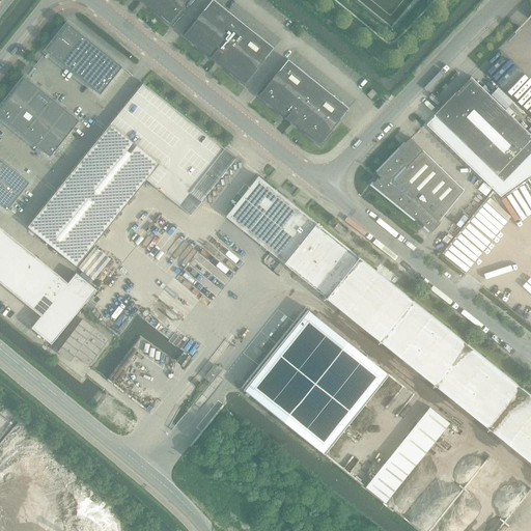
[(139,0),(141,1),(142,1),(170,23),(188,0),(139,0)]
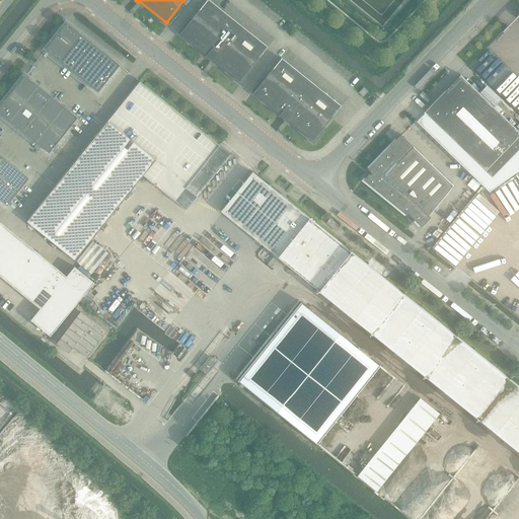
[(207,0),(180,34),(183,36),(207,56),(207,57),(212,60),(239,81),(268,47),(209,0),(207,0)]
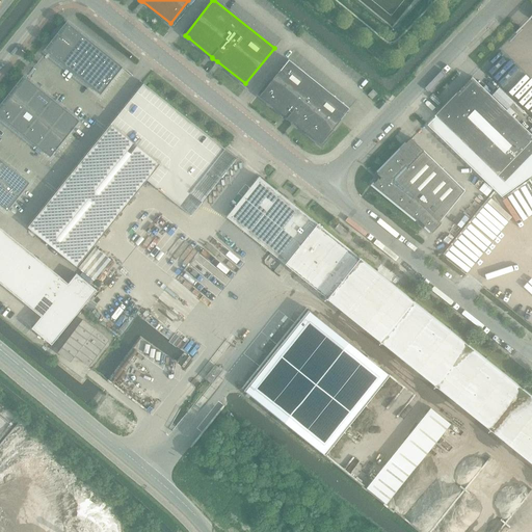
[(47,51),(61,62),(83,35),(69,24),(47,51)]
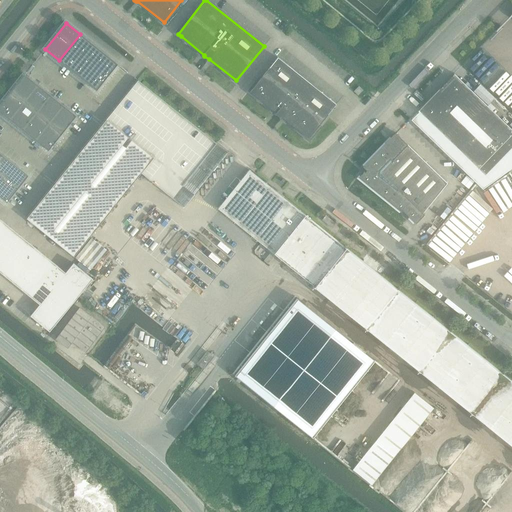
[(59,60),(72,70),(93,44),(80,34),(59,60)]
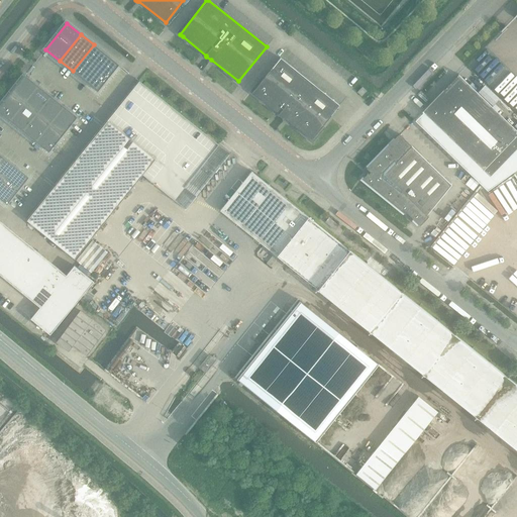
[(73,71),(85,81),(107,55),(94,44),(73,71)]
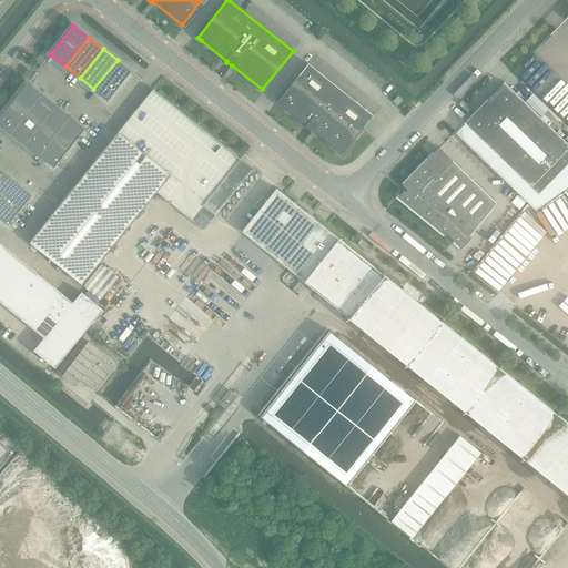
[(93,89),(109,101),(132,72),(118,60),(93,89)]
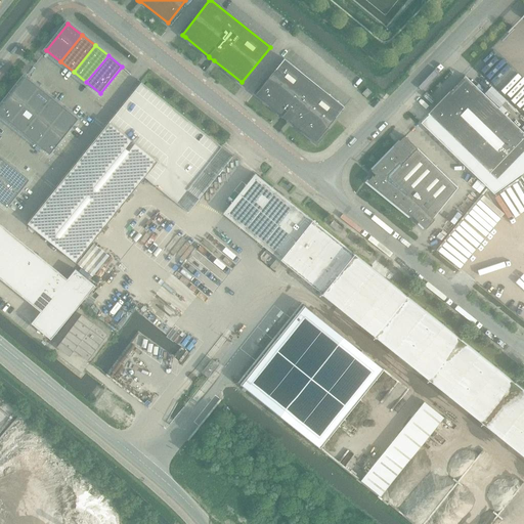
[(285,58),(256,94),(284,116),(284,117),(288,121),(289,120),(316,142),(344,107),(285,58)]
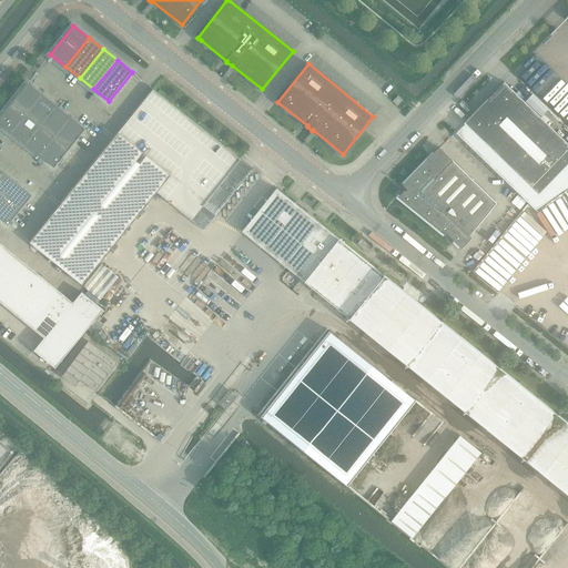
[(12,102),(27,113),(42,94),(28,82),(12,102)]
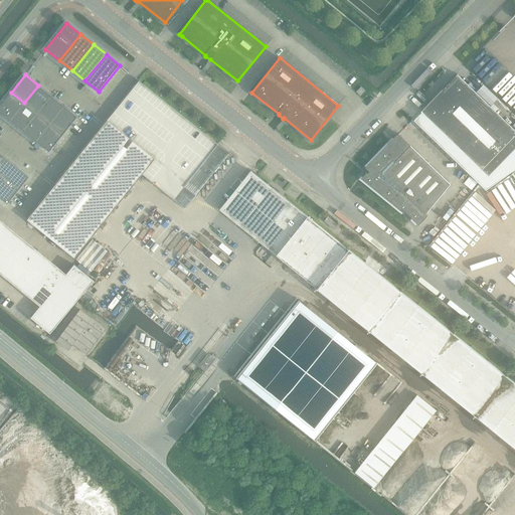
[(457,75),(413,121),(477,182),(485,190),(514,168),(514,131),(457,74),(456,75),(457,75)]
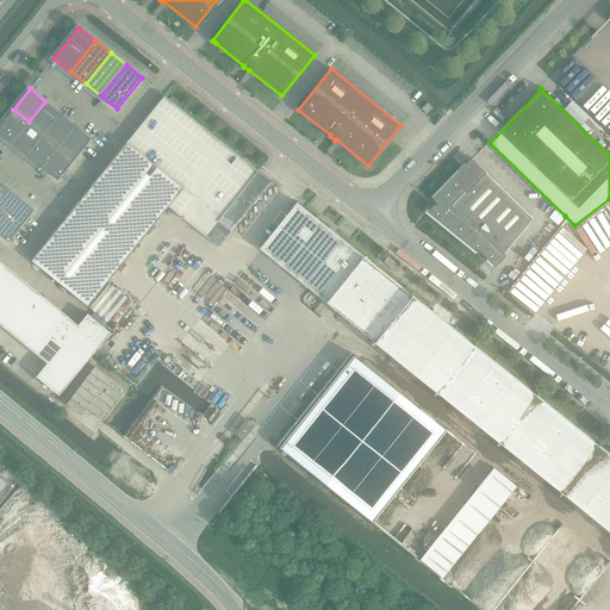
[(165,95),(32,261),(88,306),(168,206),(218,247),(230,232),(217,222),(257,172),(165,95)]
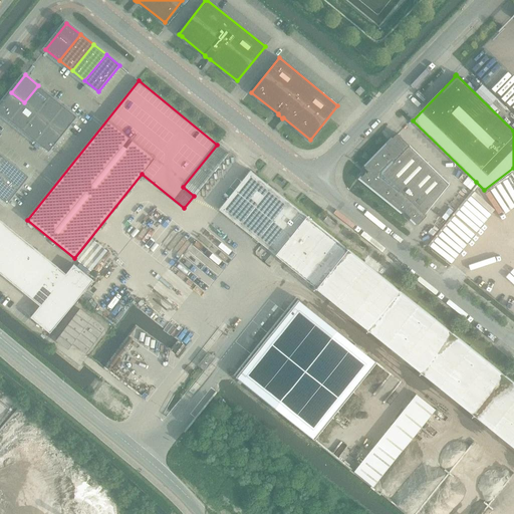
[(24,102),(37,113),(51,95),(38,85),(24,102)]
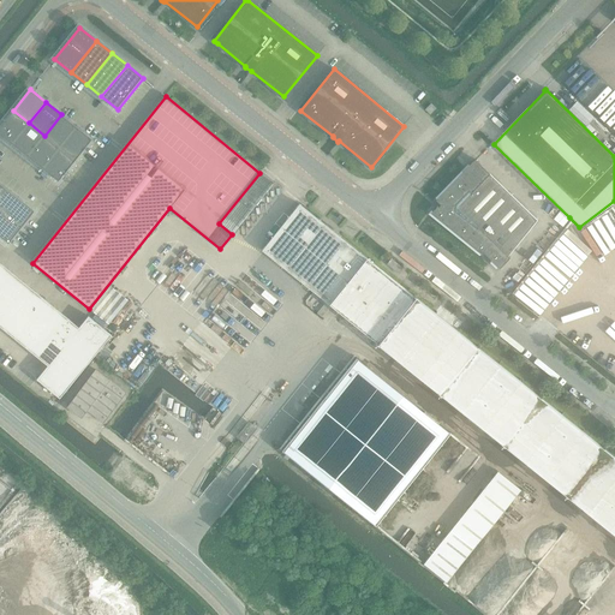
[(436,109),(431,105),(425,109),(430,114),(436,109)]
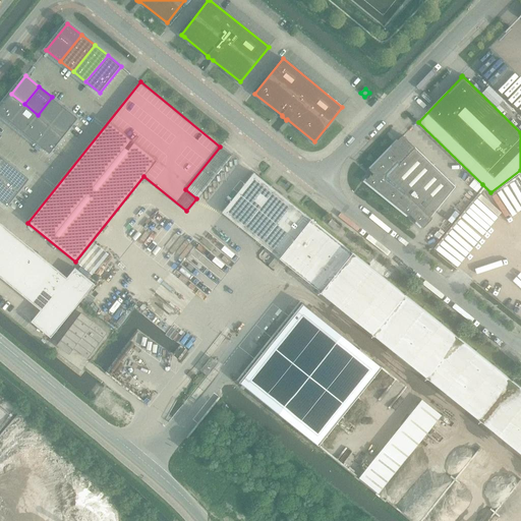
[(0,107),(0,113),(10,122),(24,104),(11,94),(0,107)]
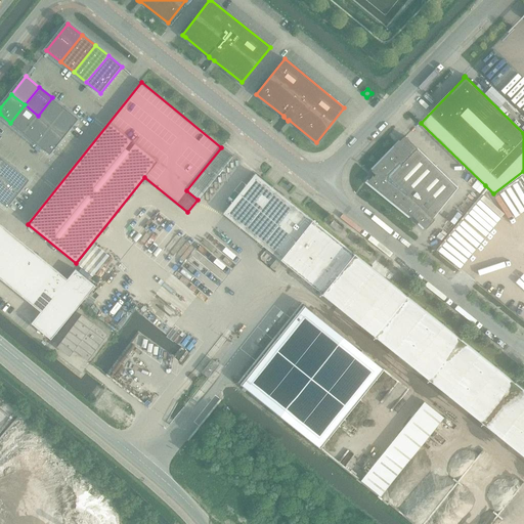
[(38,116),(51,126),(66,107),(52,97),(38,116)]
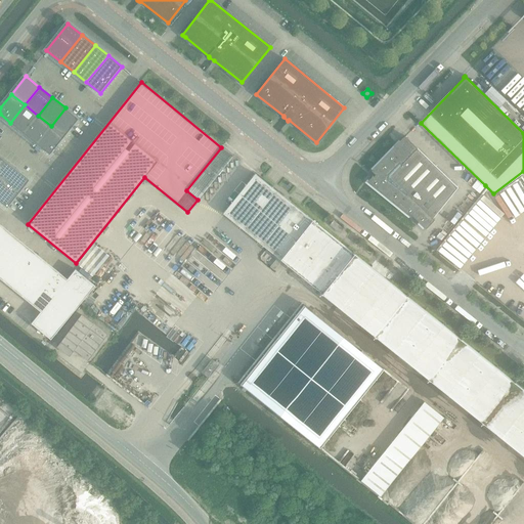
[(10,123),(24,133),(38,116),(25,104),(10,123)]
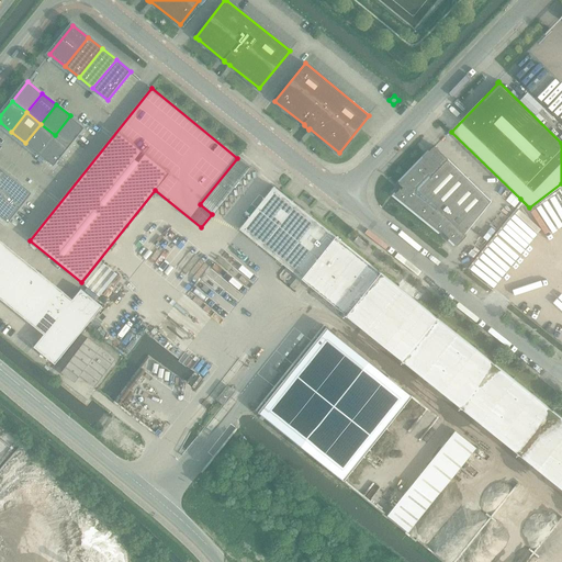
[(55,135),(69,146),(85,127),(70,115),(55,135)]
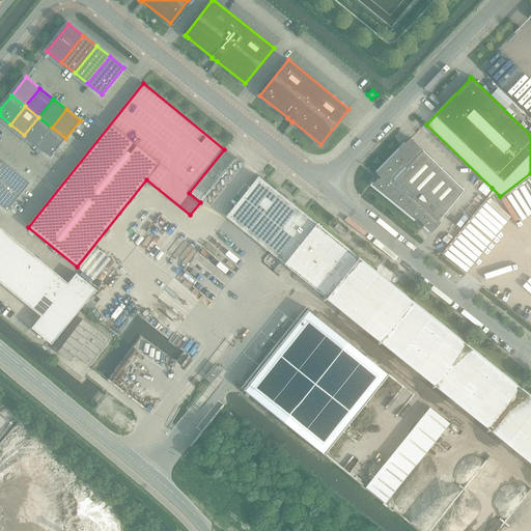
[(24,135),(37,145),(52,128),(38,117),(24,135)]
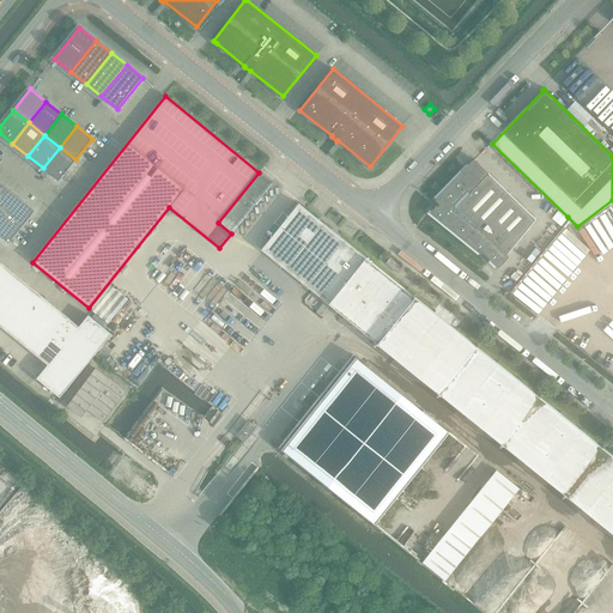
[(43,168),(59,181),(76,159),(60,147),(43,168)]
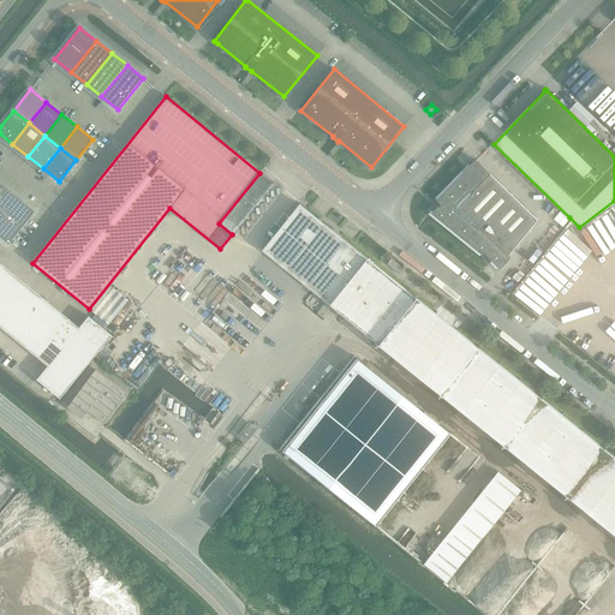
[(490,261),(499,270),(509,258),(508,257),(537,221),(475,161),(436,202),(440,206),(431,215),(481,256),(483,254),(490,261)]
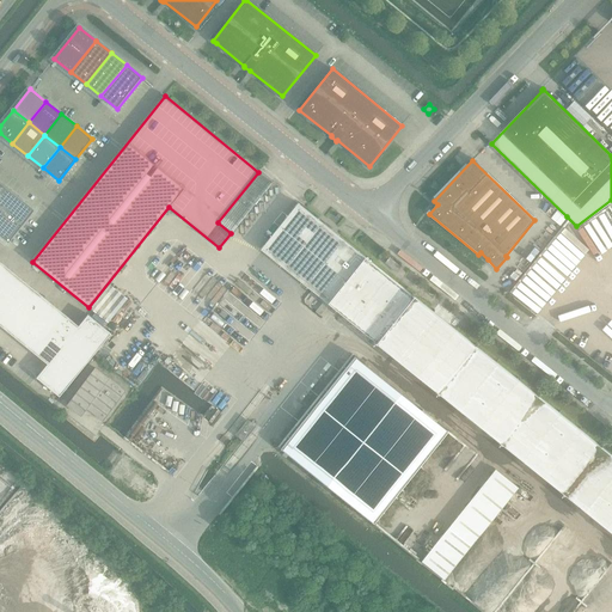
[(0,189),(0,221),(19,199),(4,185),(0,189)]
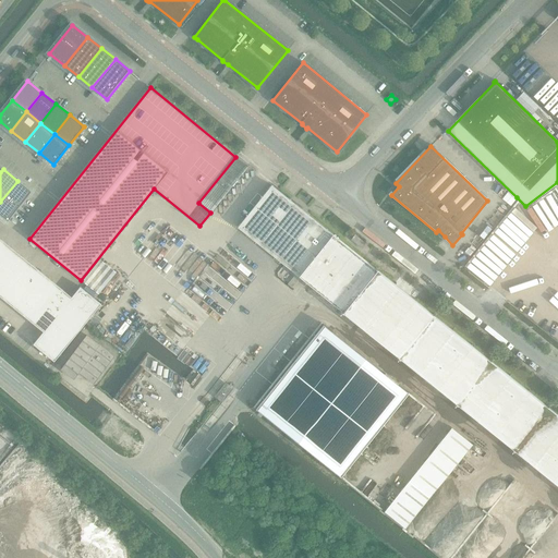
[(0,202),(0,214),(9,220),(32,192),(17,181),(0,202)]
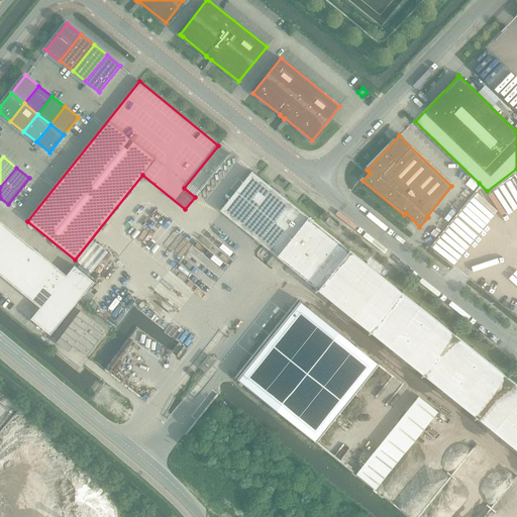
[(251,172),(220,211),(259,241),(317,289),(348,249),(259,177),(251,172)]
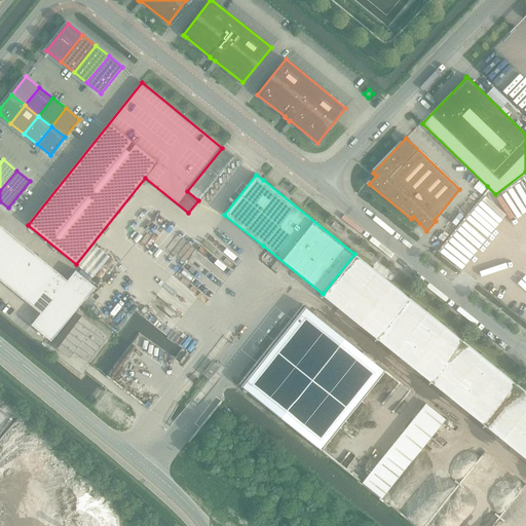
[(344,229),(335,222),(331,226),(340,233),(344,229)]
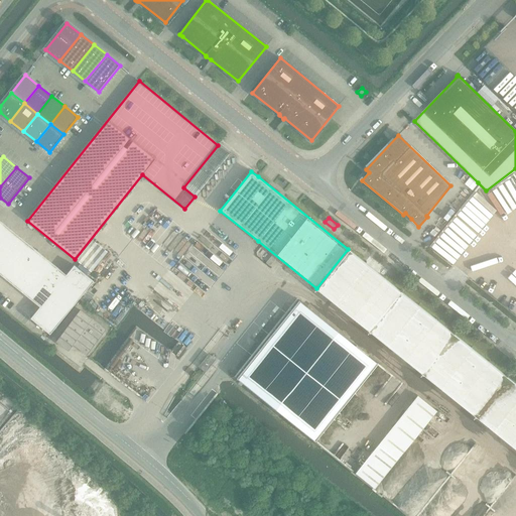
[(0,221),(0,274),(40,306),(30,318),(50,335),(93,281),(74,265),(67,274),(0,221)]
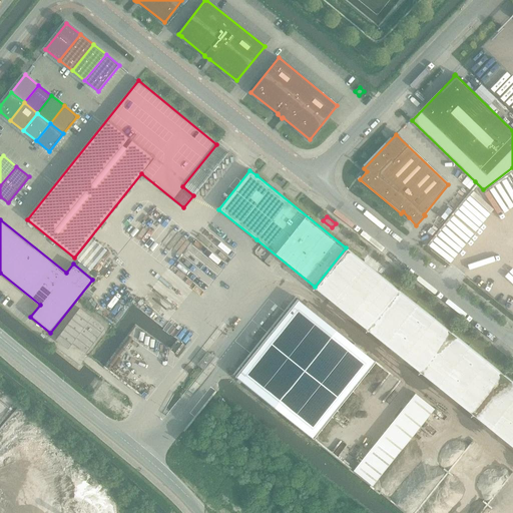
[(105,328),(80,309),(56,340),(68,349),(72,343),(86,353),(105,328)]
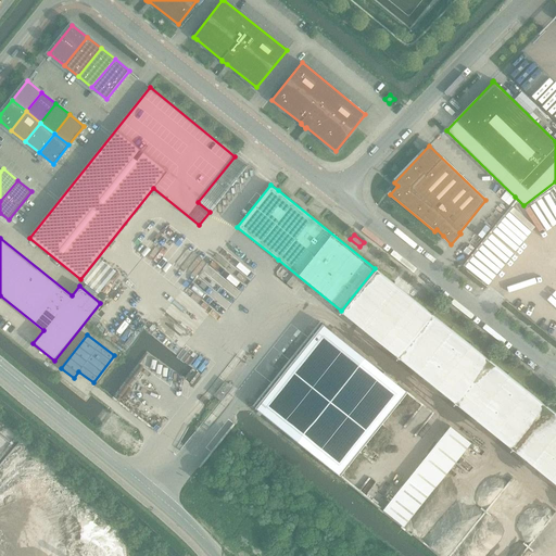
[(220,401),(231,387),(224,381),(212,394),(220,401)]
